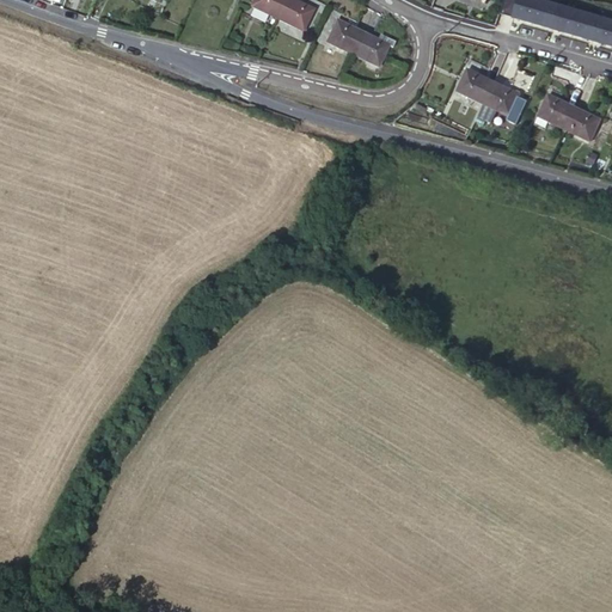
[(255,0),(251,7),(277,19),(286,0),(255,0)]
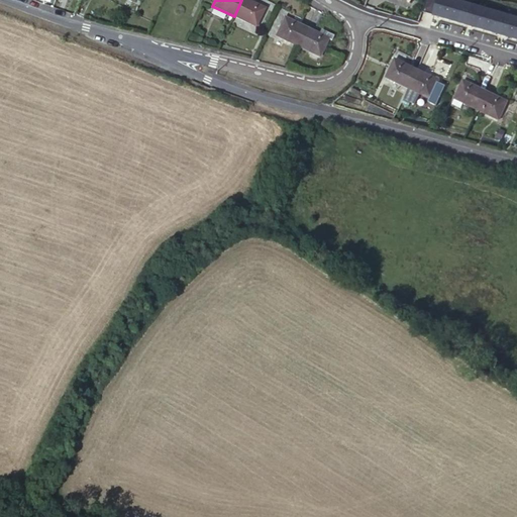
[(245,0),(241,0),(234,16),(256,26),(265,9),(245,0)]
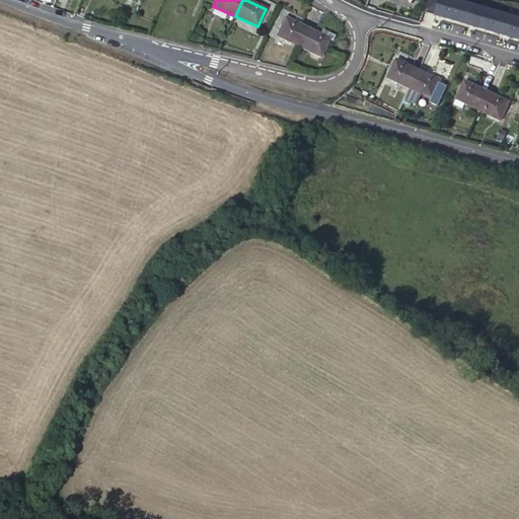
[(429,0),(426,11),(453,19),(458,0),(429,0)]
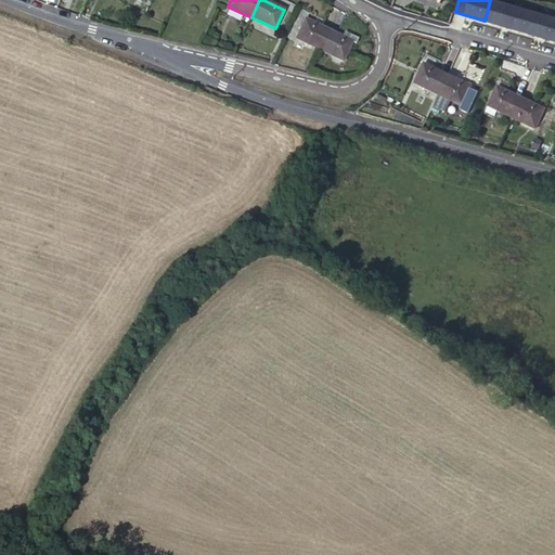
[(490,0),(485,21),(503,26),(508,5),(490,0)]
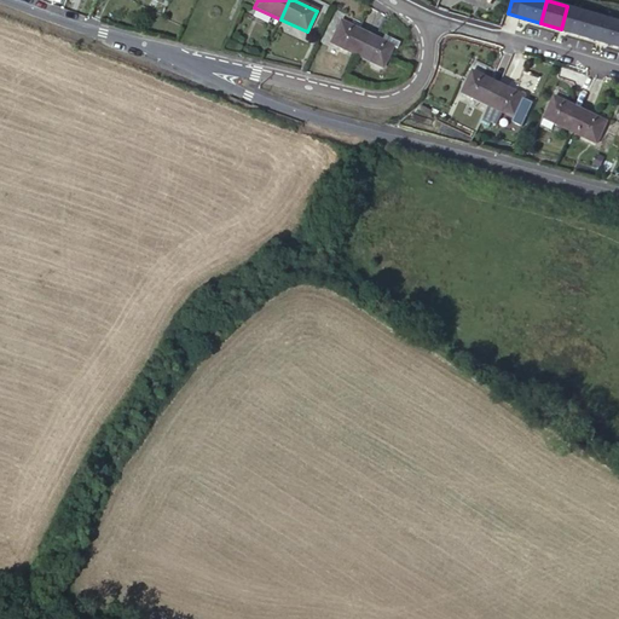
[(567,6),(561,29),(582,35),(588,12),(567,6)]
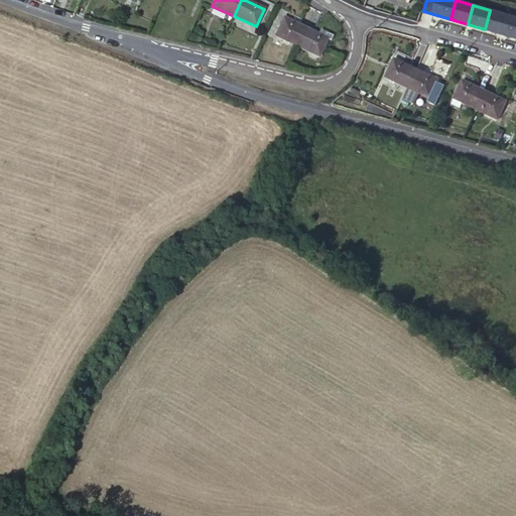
[(490,10),(485,29),(501,34),(507,14),(490,10)]
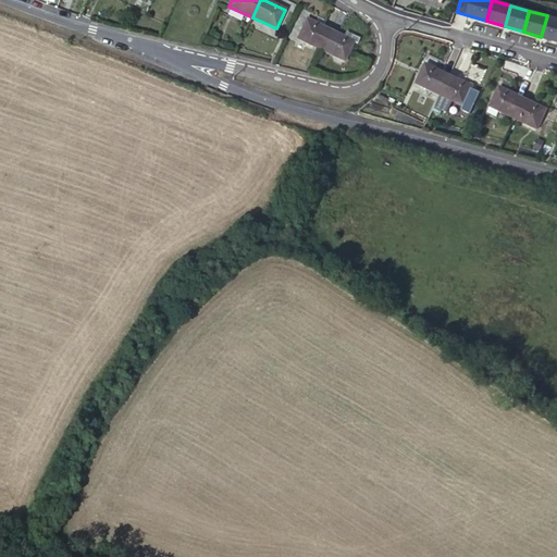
[(556,19),(547,15),(541,37),(556,40),(556,19)]
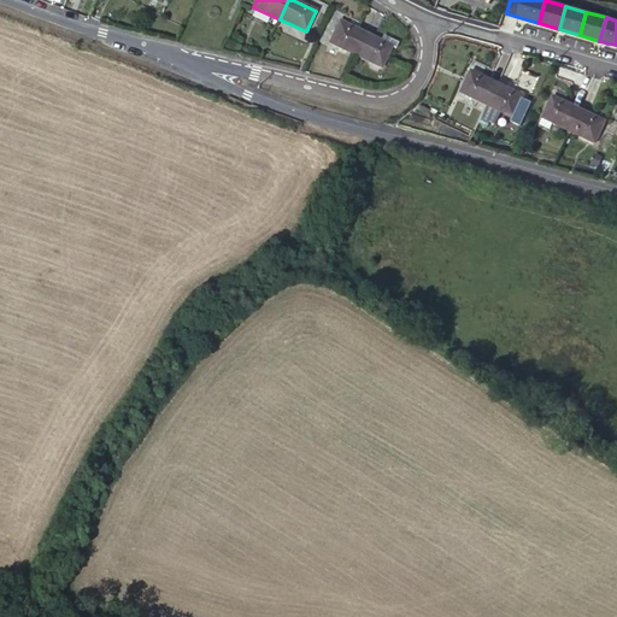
[(329,43),(354,56),(364,34),(339,22),(329,43)]
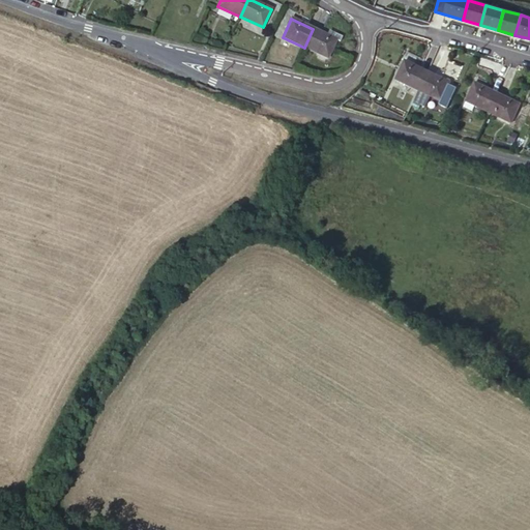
[(313,29),(304,48),(328,58),(335,40),(333,39),(313,29)]
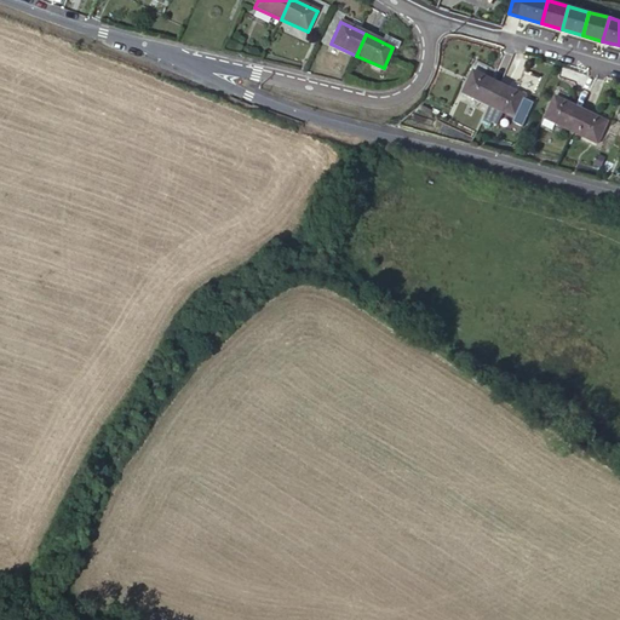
[(464,92),(491,105),(500,84),(474,70),(464,92)]
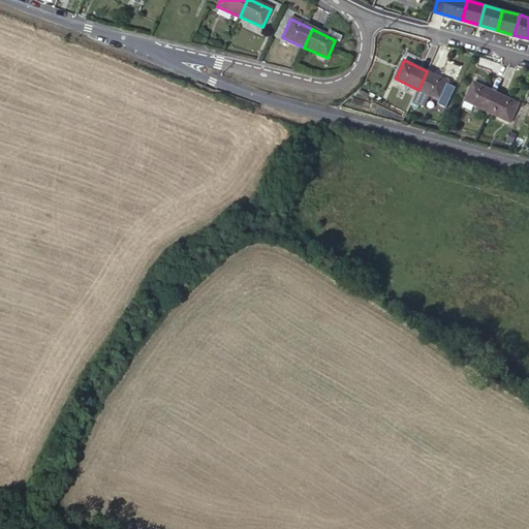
[(427,71),(418,90),(432,96),(428,103),(435,106),(438,99),(440,100),(449,82),(427,71)]
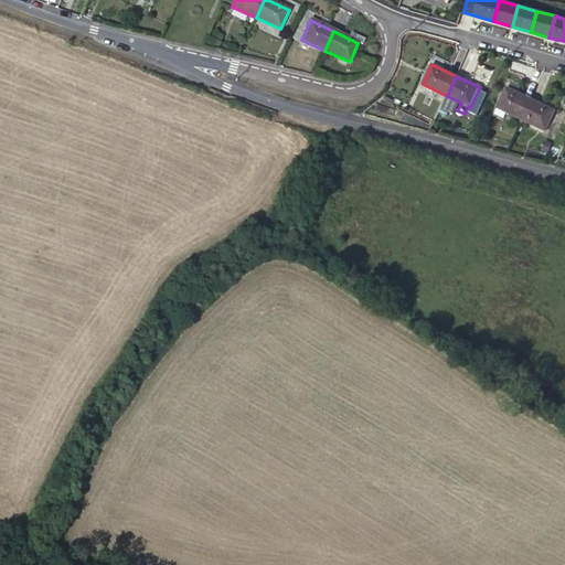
[(507,112),(521,119),(530,98),(508,87),(494,114),(503,117),(507,112)]
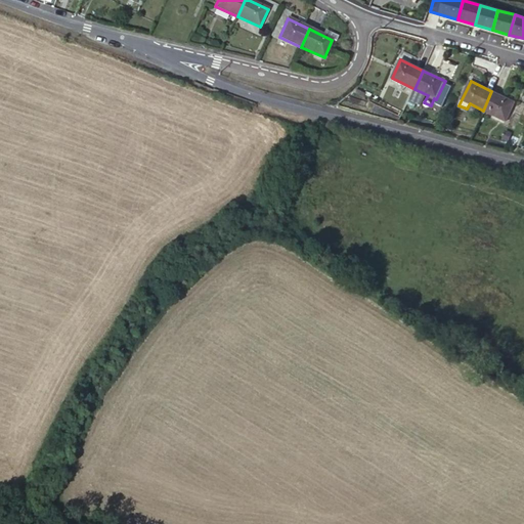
[(491,91),(483,111),(506,121),(514,102),(491,91)]
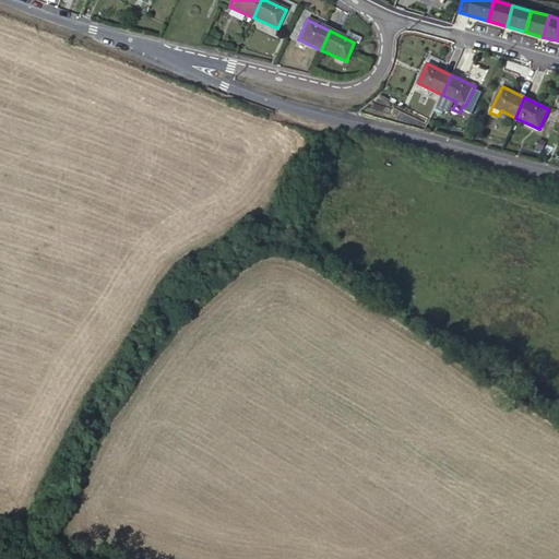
All buildings are outlined.
